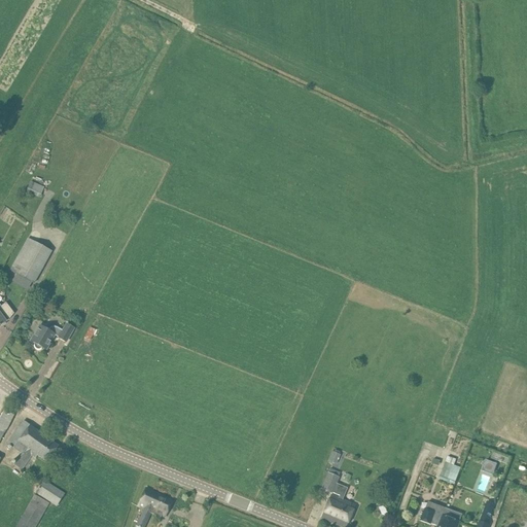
[(30,181),(26,192),(40,198),(44,187),(30,181)]
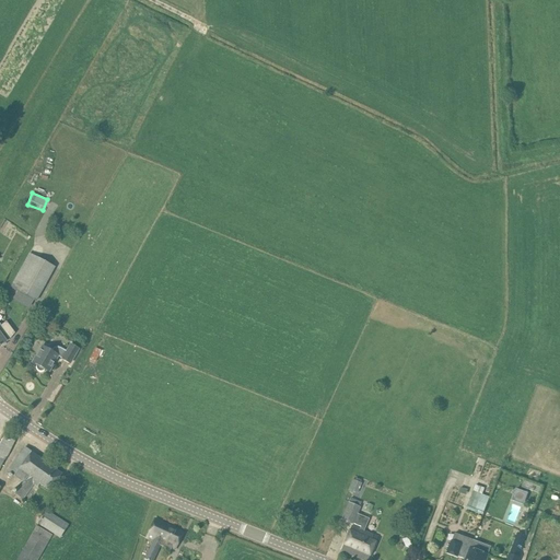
[(36,302),(56,268),(30,254),(12,287),(18,289),(16,292),(36,302)]
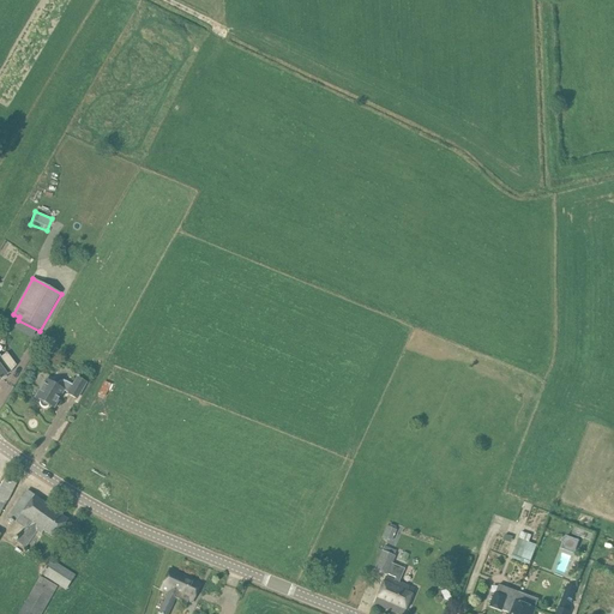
[(76,398),(85,381),(78,378),(73,385),(66,381),(65,380),(62,380),(61,380),(60,381),(59,381),(58,383),(56,384),(55,385),(46,379),(36,397),(40,399),(40,401),(40,402),(40,403),(40,404),(41,405),(41,407),(42,407),(43,407),(43,408),(44,408),(46,408),(47,407),(48,405),(49,405),(53,408),(62,390),(68,393),(76,398)]
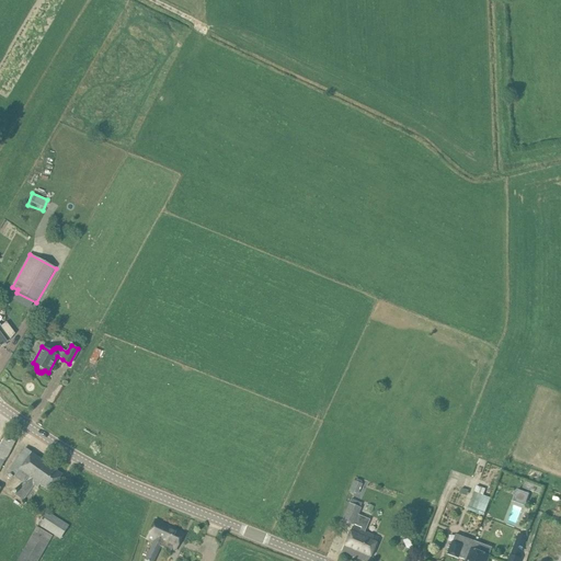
[(0,469),(4,461),(6,462),(15,443),(4,437),(0,445),(0,469)]
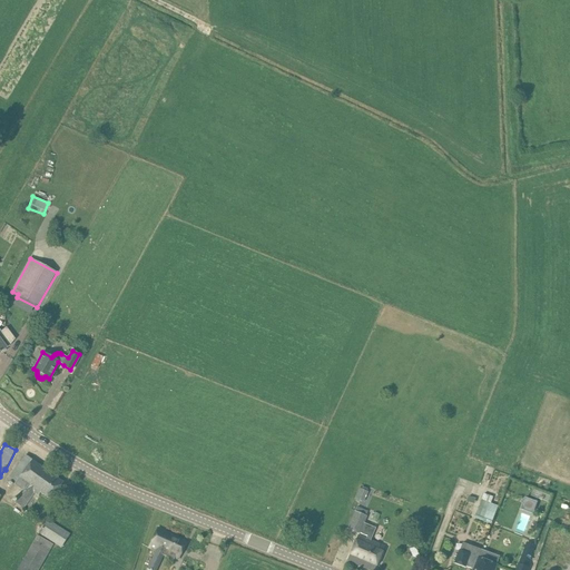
[(64,482),(26,455),(9,480),(25,491),(16,503),(23,509),(35,492),(39,495),(40,493),(50,501),(64,482)]
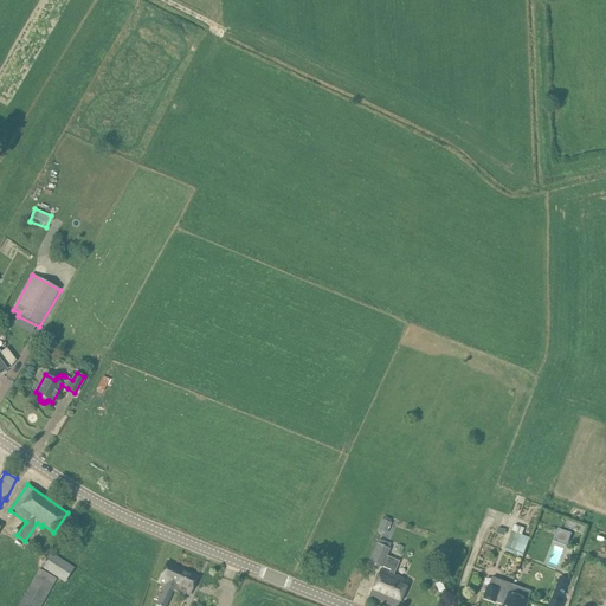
[(387,534),(392,523),(382,519),(378,529),(387,534)]
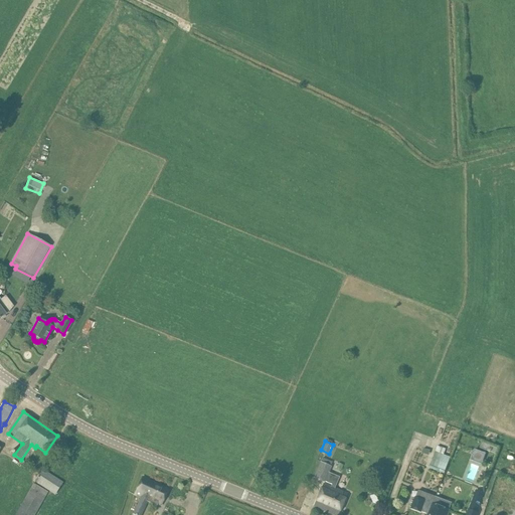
[(474,455),(484,459),(486,454),(476,450),(474,455)]
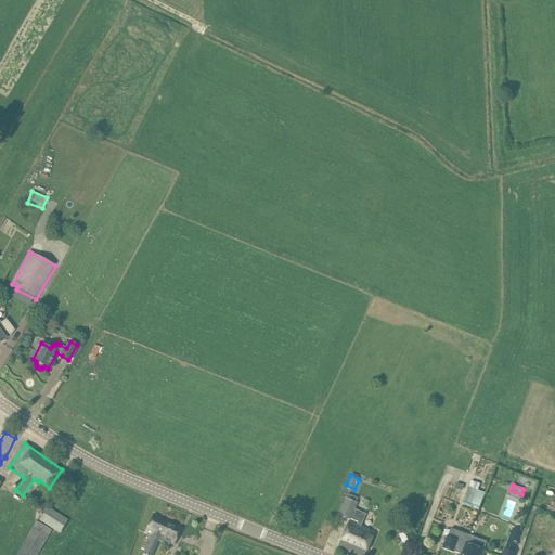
[(478,508),(495,515),(501,499),(477,490),(472,505),(478,508)]
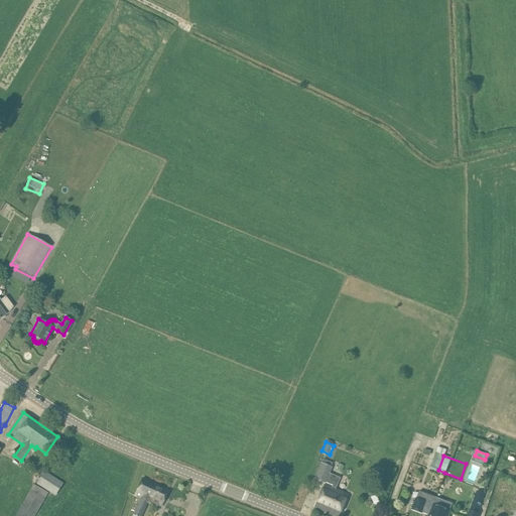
[(336,490),(341,478),(330,474),(333,468),(321,463),(314,479),(326,484),(326,483),(333,486),(332,488),(325,485),(314,508),(334,515),(339,515),(348,495),(336,490)]
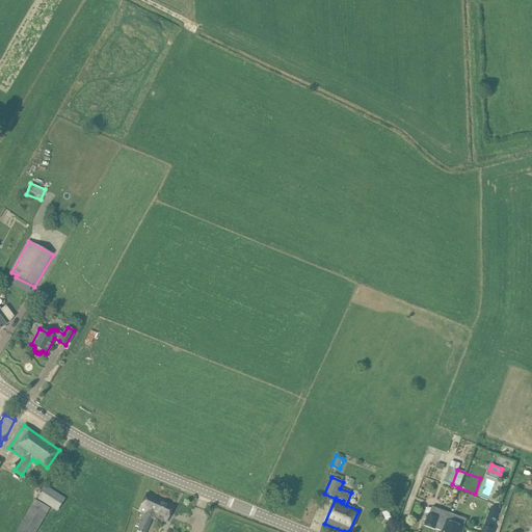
[(44,485),(36,498),(57,511),(64,499),(44,485)]
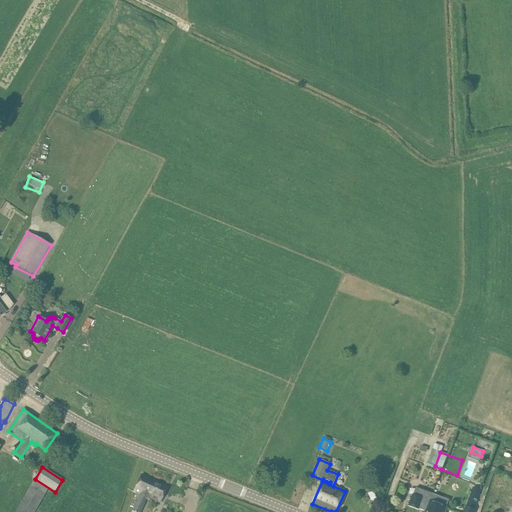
[(160,502),(167,487),(142,475),(134,493),(140,495),(131,511),(140,511),(147,499),(156,503),(157,500),(160,502)]
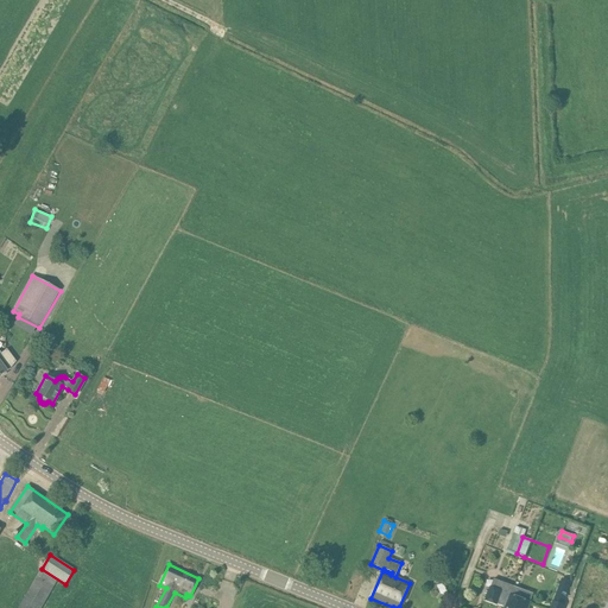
[(18,607),(40,607),(57,581),(39,571),(18,607)]
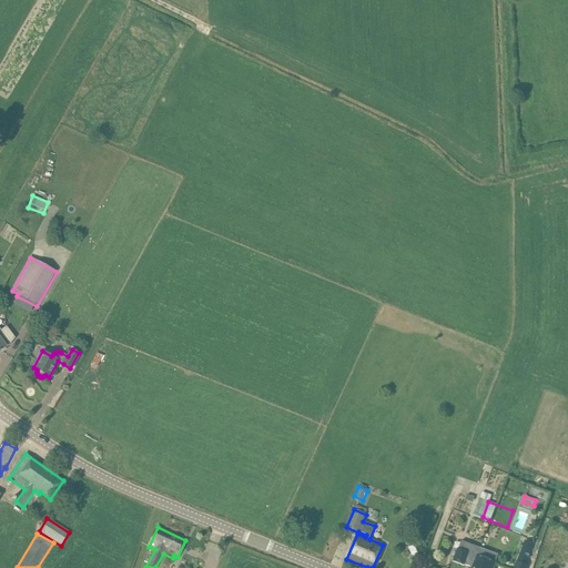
[(459,549),(455,561),(465,566),(465,565),(474,567),(477,557),(480,549),(462,543),(459,549)]
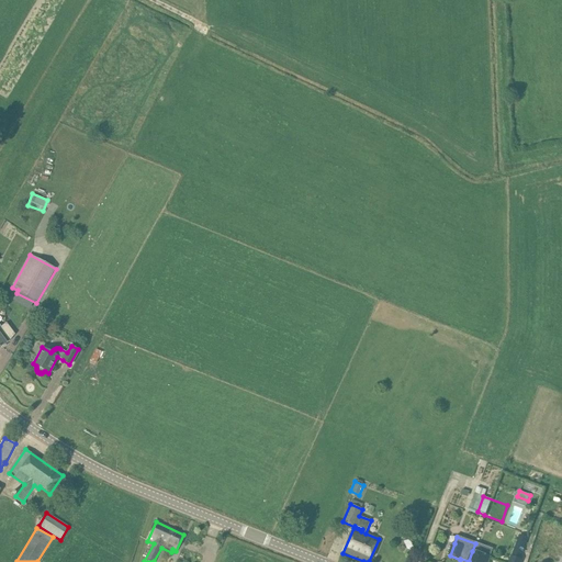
[(469,561),(468,561),(489,561),(491,558),(490,558),(493,550),(475,543),(472,551),(469,561)]
